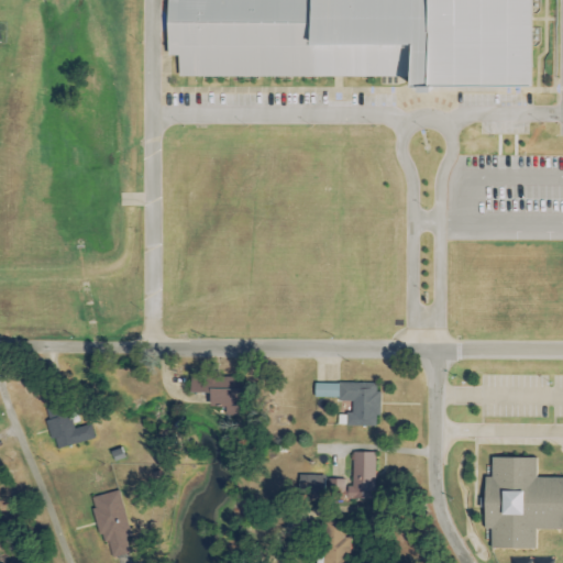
[(530,87),(529,0),(166,0),(167,56),(177,56),(178,78),(406,77),(406,78),(420,78),(420,87),(530,87)]
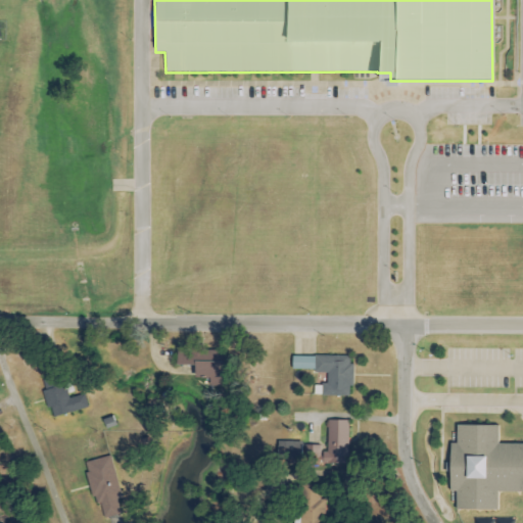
[(223,351),(203,350),(176,349),(176,365),(193,366),(193,378),(208,379),(208,385),(221,386),(223,351)]
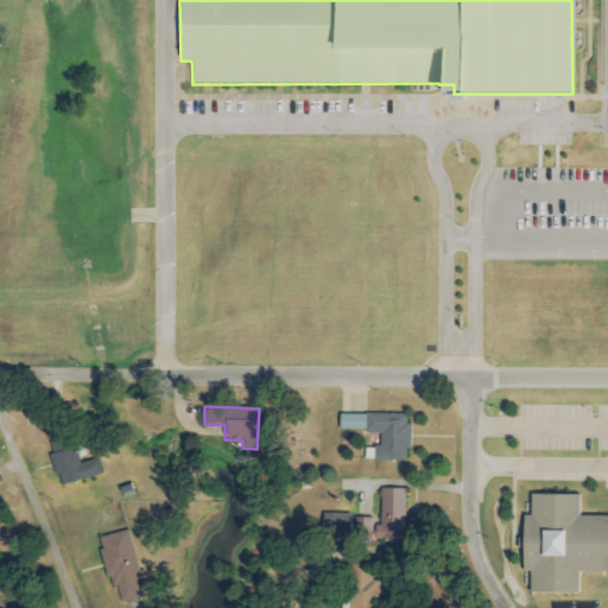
[(374,461),(409,461),(410,415),(340,415),(340,430),(367,430),(367,434),(380,434),(380,447),(374,447),(374,461)]
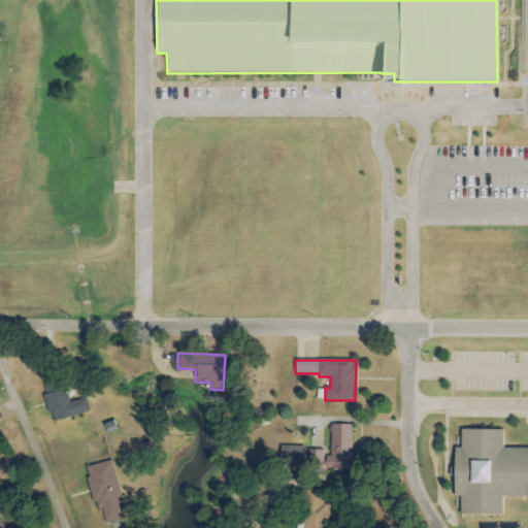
[(86,398),(69,403),(64,390),(44,396),(52,422),(89,411),(86,398)]
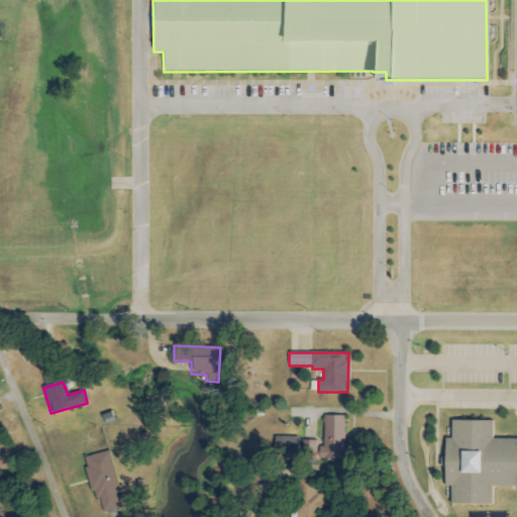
[(345,416),(324,415),(323,444),(302,444),(302,458),(315,458),(315,453),(326,453),(326,458),(344,458),(345,416)]
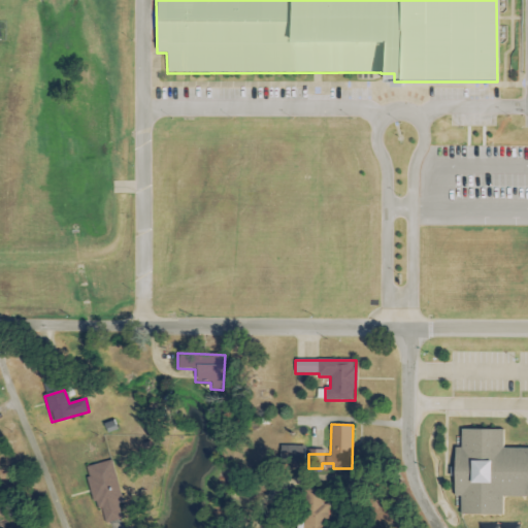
[(304,444),(281,446),(281,460),(305,459),(304,444)]
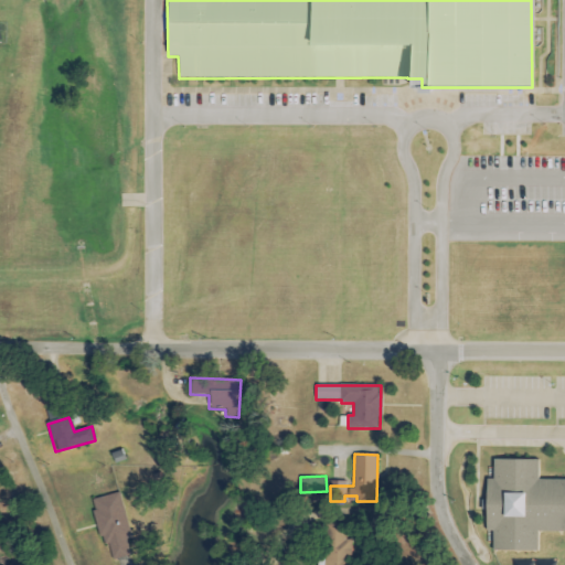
[(131,537),(120,492),(93,500),(108,562),(130,556),(126,539),(131,537)]
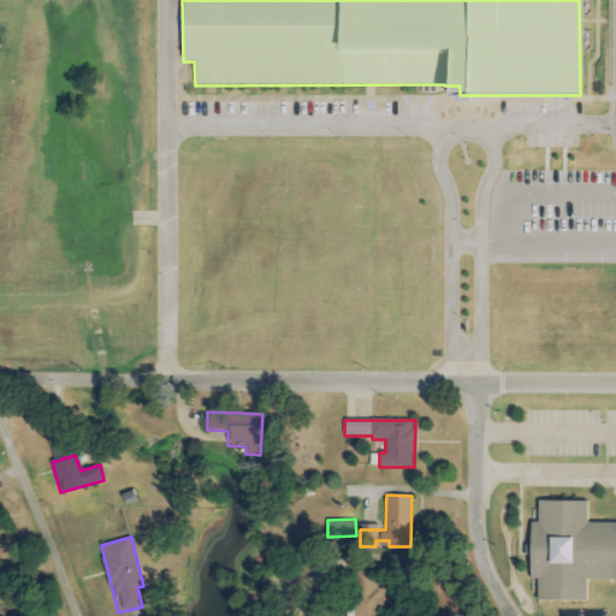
[(379,615),(380,588),(377,588),(377,573),(354,572),(353,615),(379,615)]
